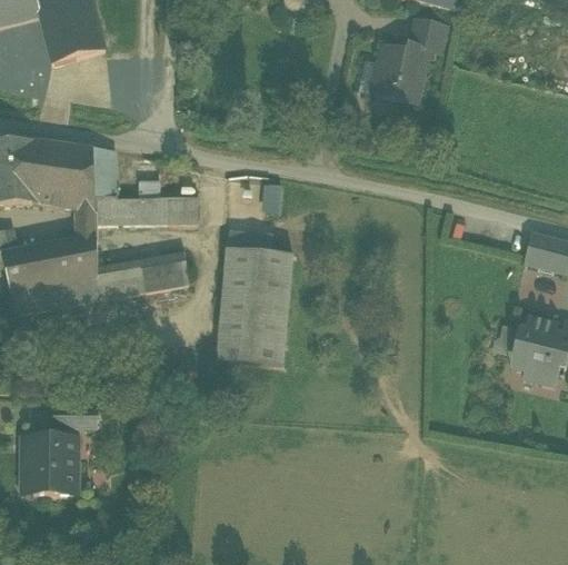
[(0,26),(39,17),(35,0),(0,0),(0,26)]
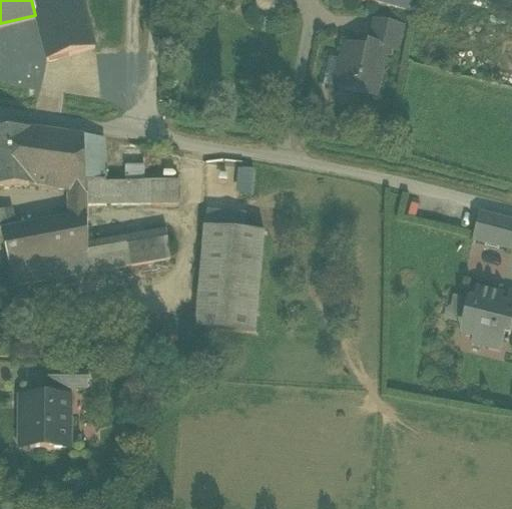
[(31,0),(35,15),(46,57),(94,45),(81,0),(31,0)]
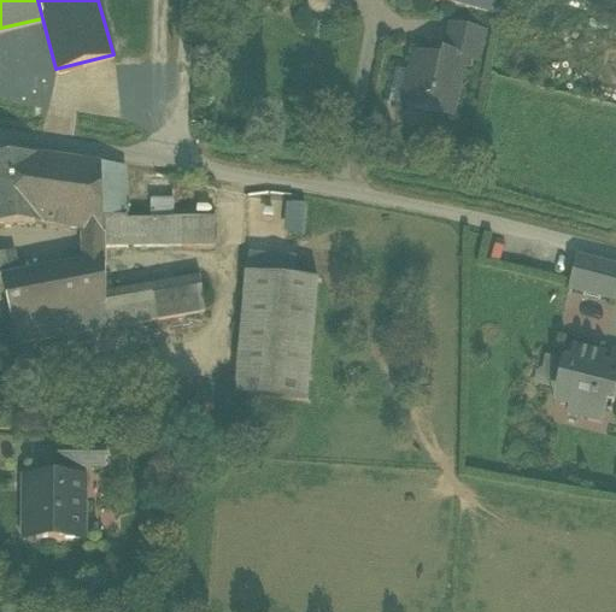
[(449,0),(449,3),(492,12),(494,0),(449,0)]
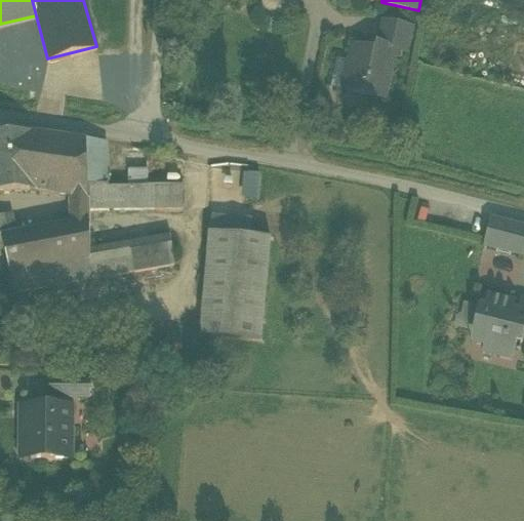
[(393,47),(406,50),(411,27),(381,19),(376,42),(393,46),(393,47)]
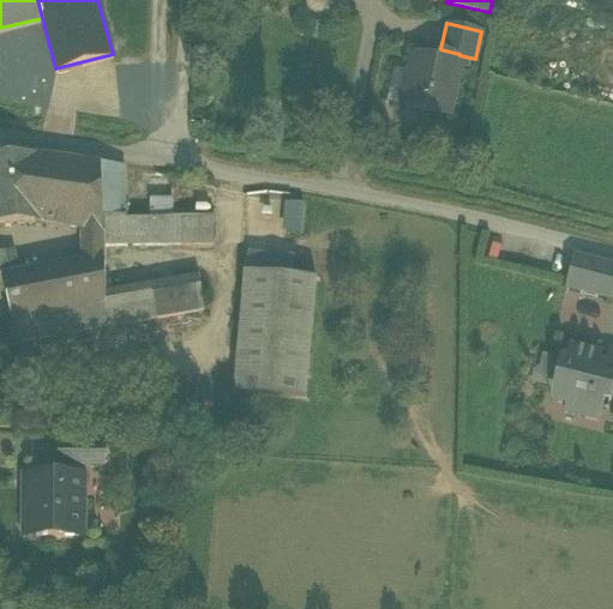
[(402,103),(446,113),(460,55),(460,54),(440,49),(424,46),(422,53),(414,52),(409,71),(402,103)]
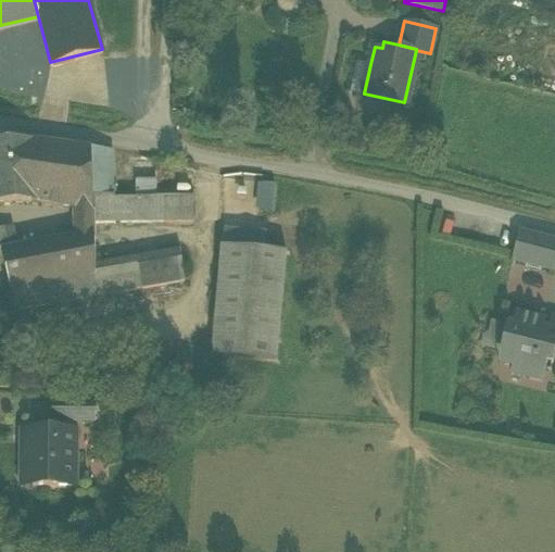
[(349,89),(364,93),(370,64),(355,60),(349,89)]
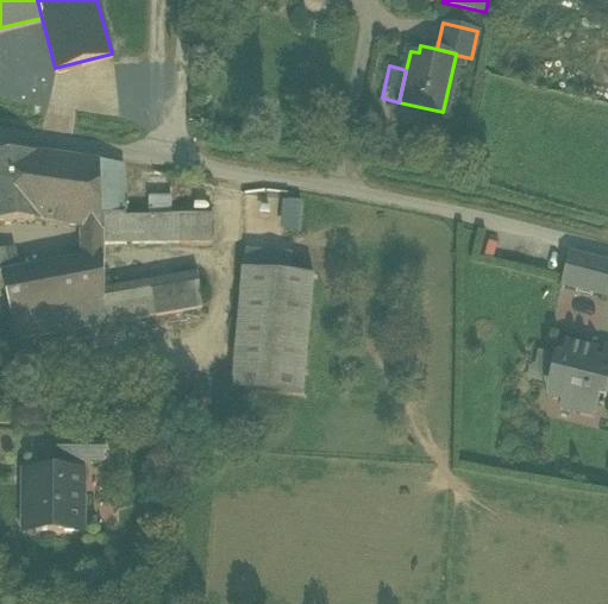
[(0,218),(33,216),(30,175),(42,174),(39,150),(0,149),(0,218)]
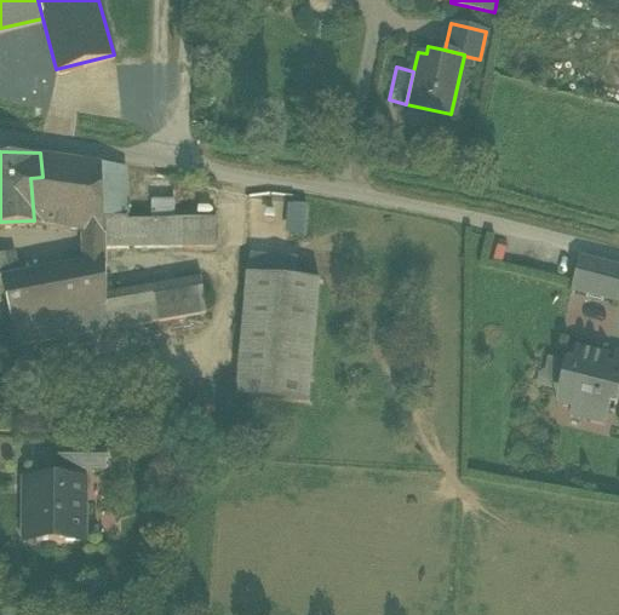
[(81,228),(81,246),(103,245),(181,243),(216,243),(216,214),(175,216),(172,216),(150,217),(126,217),(124,165),(101,161),(40,153),(43,177),(30,178),(34,220),(81,228)]
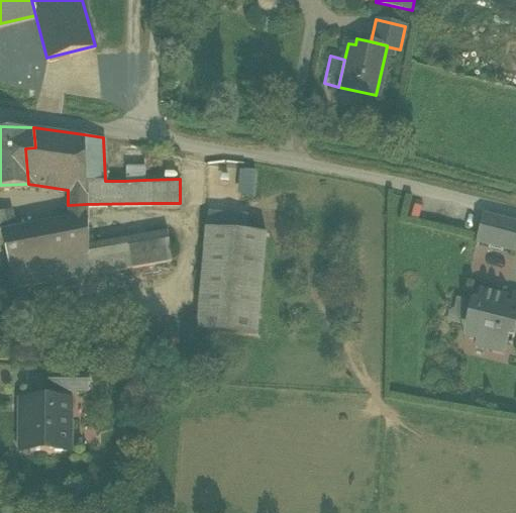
[(143,180),(145,180),(145,164),(125,164),(125,181),(143,180)]
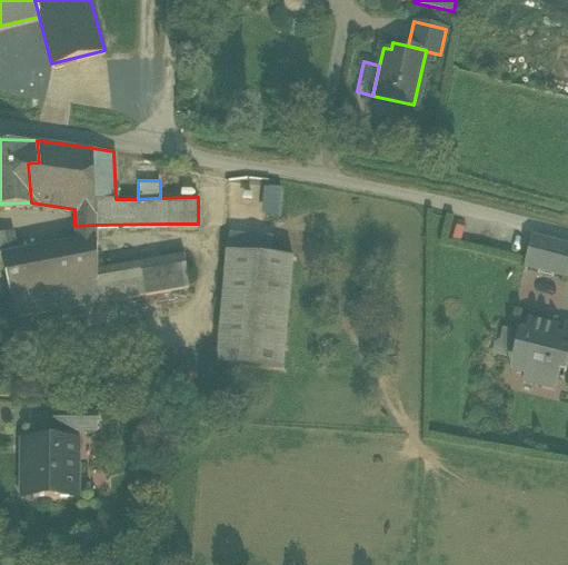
[(280,185),(262,185),(261,212),(279,214),(280,185)]
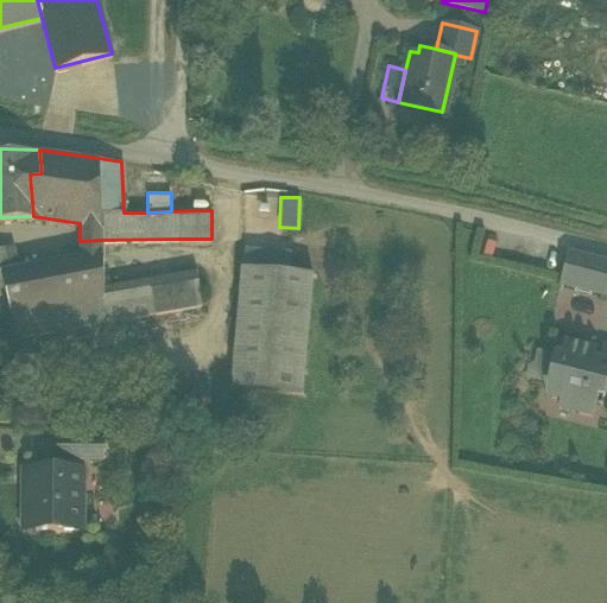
[(102,256),(101,240),(80,241),(80,254),(68,256),(69,262),(102,256)]
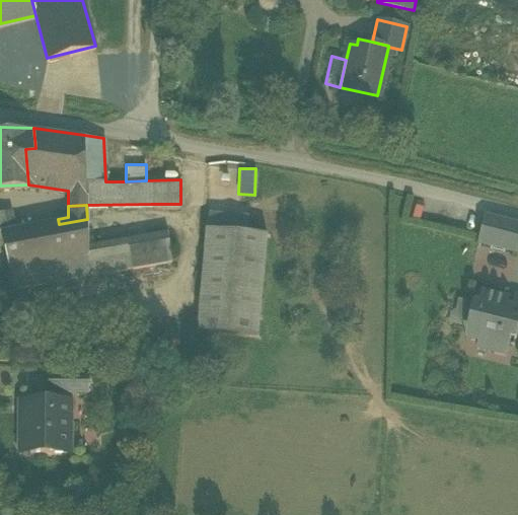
[(0,229),(21,225),(18,214),(11,216),(10,208),(0,209),(0,229)]
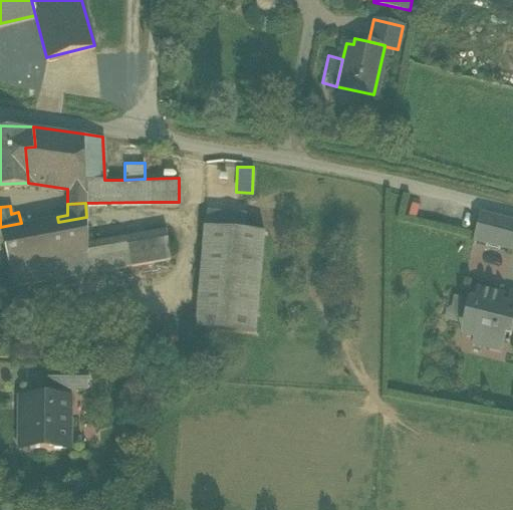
[(206,207),(204,225),(245,229),(247,211),(206,207)]
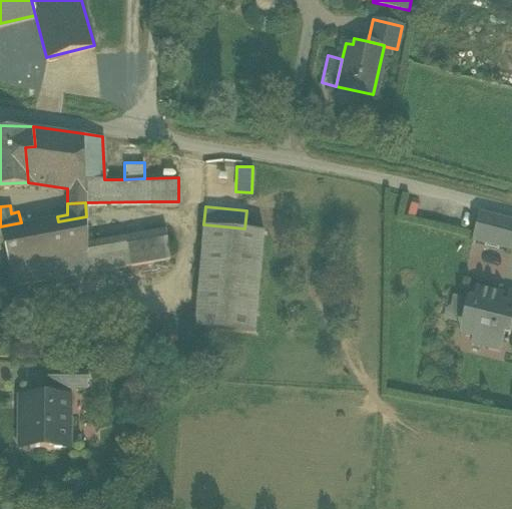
[(471,237),(510,247),(511,239),(511,217),(478,209),(471,237)]
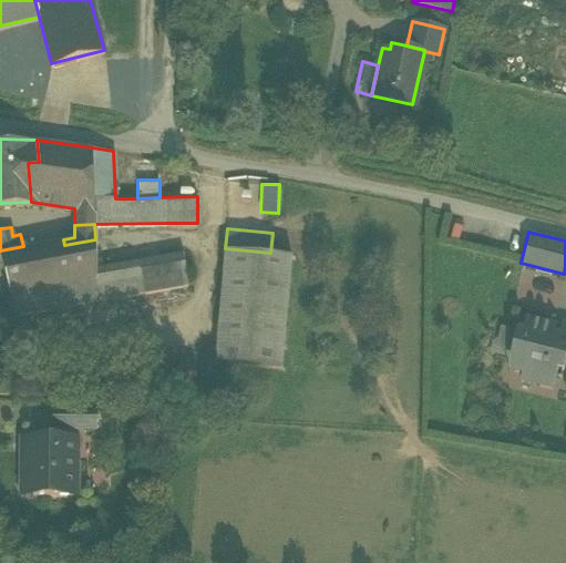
[(0,251),(14,313),(187,283),(183,253),(140,259),(96,266),(95,239),(64,245),(63,239),(23,246),(0,251)]
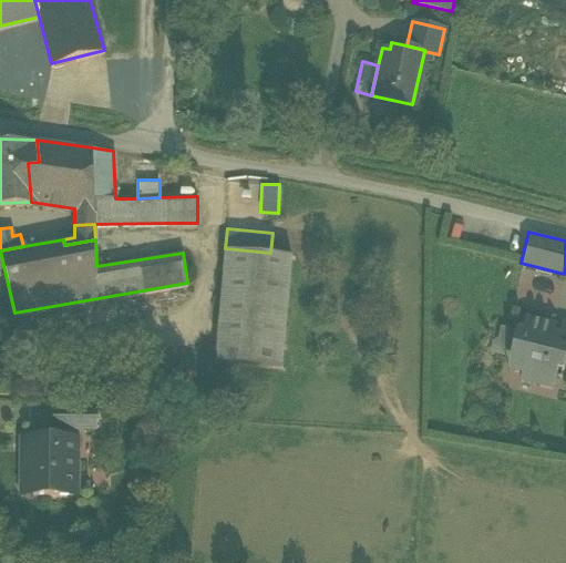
[(215,359),(281,365),(291,255),(270,253),(225,248),(215,359)]
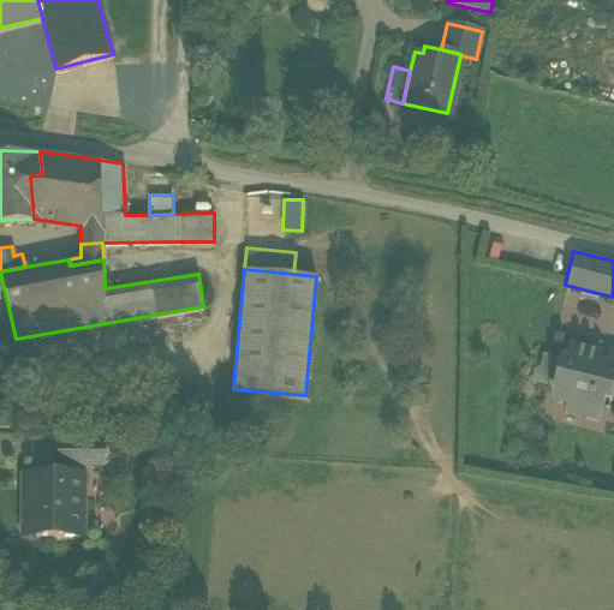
[(564,407),(598,416),(603,393),(610,395),(613,382),(613,381),(613,347),(608,346),(604,360),(600,359),(602,350),(571,341),(567,356),(560,353),(554,377),(571,381),(566,401),(564,407)]
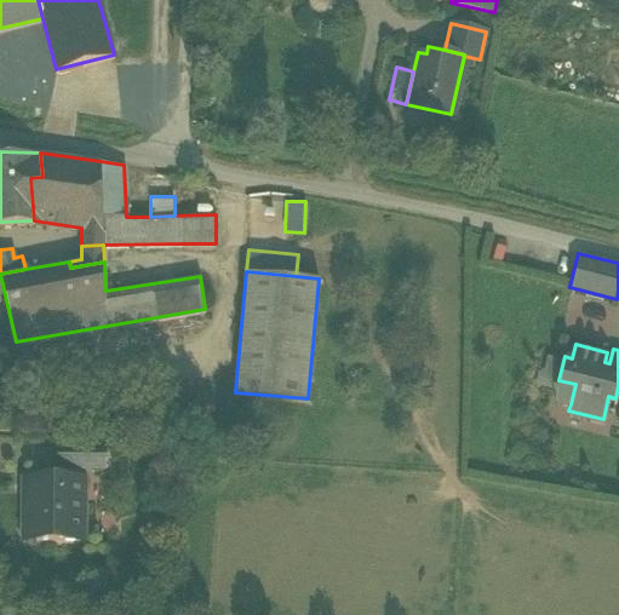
[(559,380),(565,356),(545,352),(540,375),(559,380)]
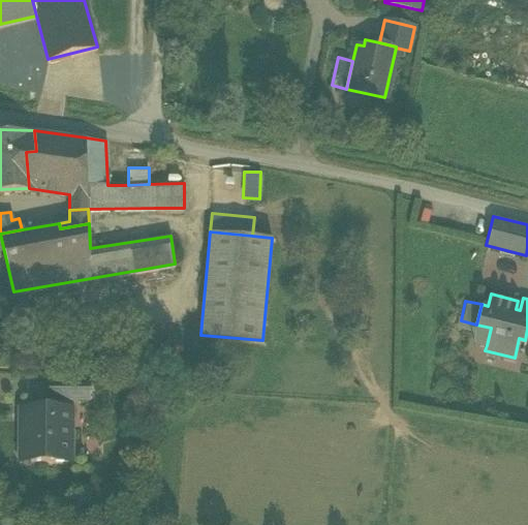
[(472,341),(487,345),(491,328),(476,325),(472,341)]
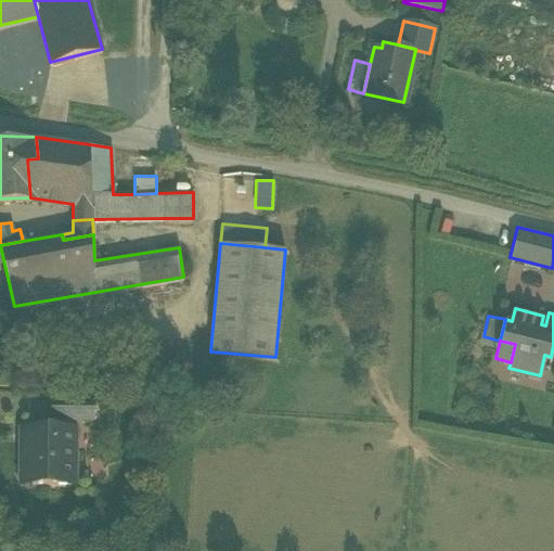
[(52,417),(91,417),(92,397),(53,396),(52,417)]
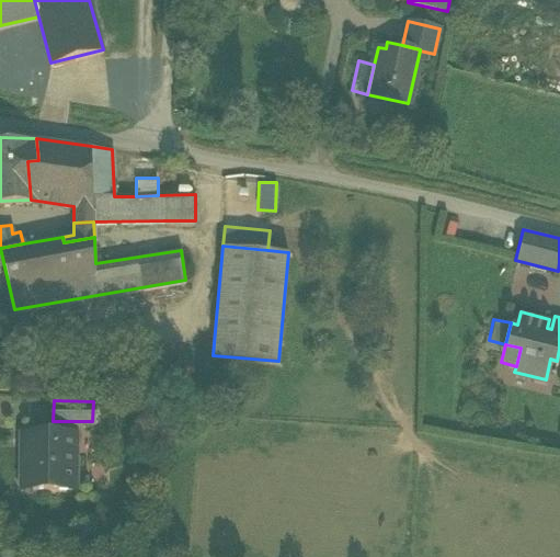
[(31,486),(73,486),(75,432),(22,431),(22,464),(32,465),(31,486)]
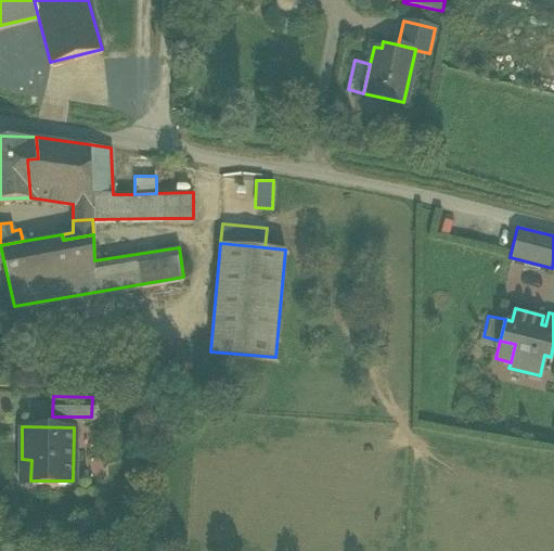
[(31,460),(22,459),(22,481),(30,481),(31,460)]
